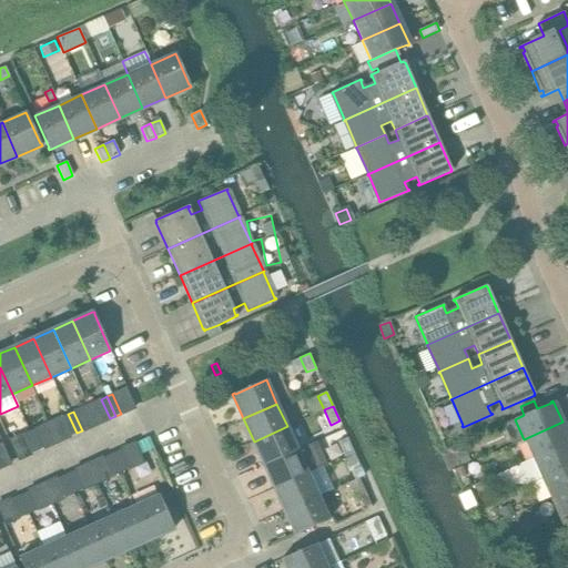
[(77,433),(68,414),(62,417),(70,436),(77,433)]
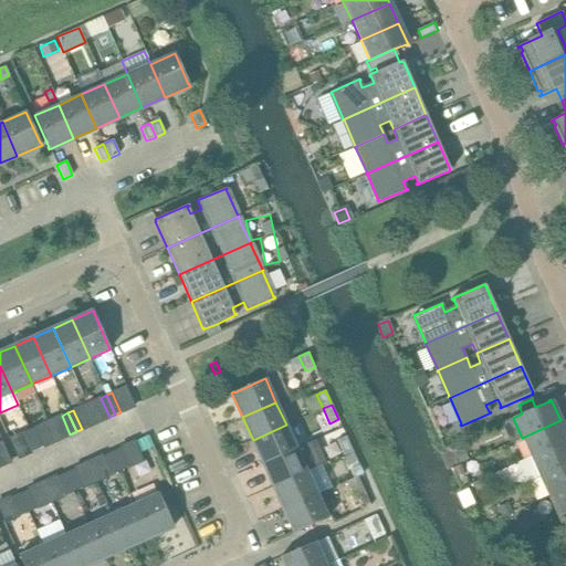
[(565,433),(561,420),(522,438),(531,457),(565,440),(565,433)]
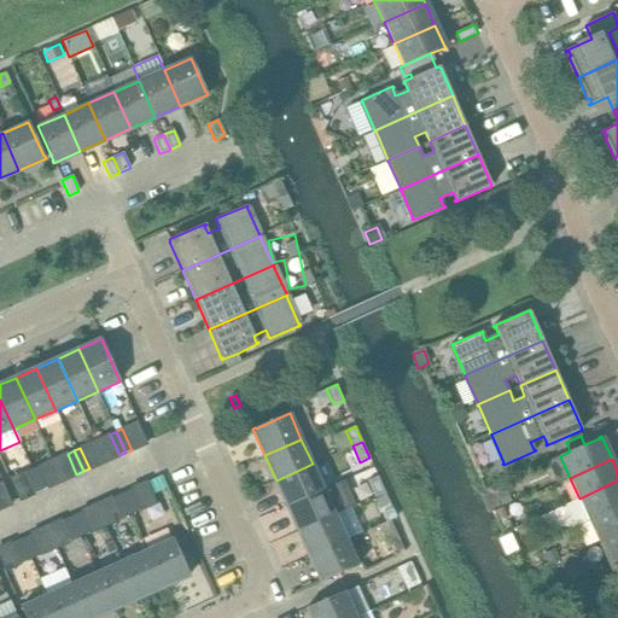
[(277,481),(287,506),(324,489),(313,464),(277,481)]
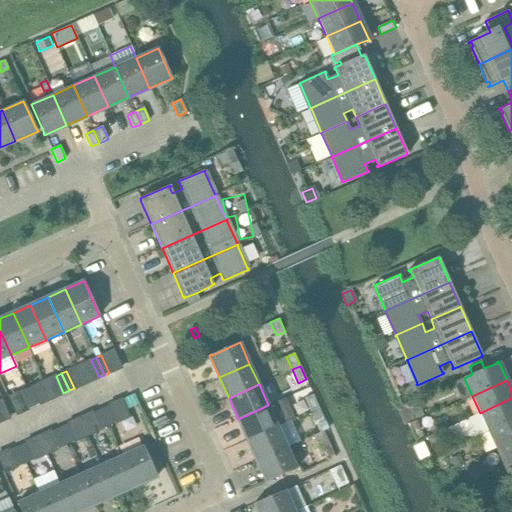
[(31,387),(26,389),(34,406),(39,404),(31,387)]
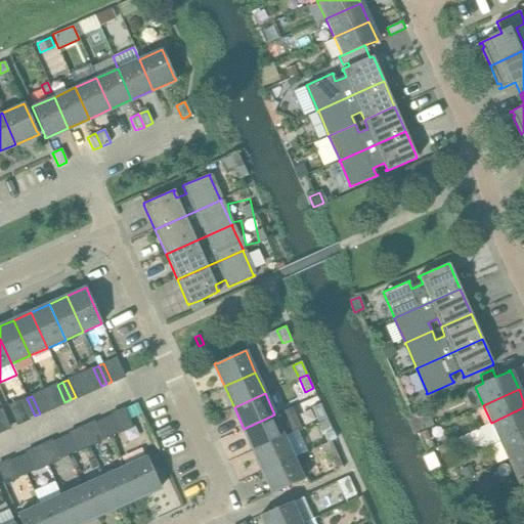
[(35,416),(27,398),(22,400),(29,419),(35,416)]
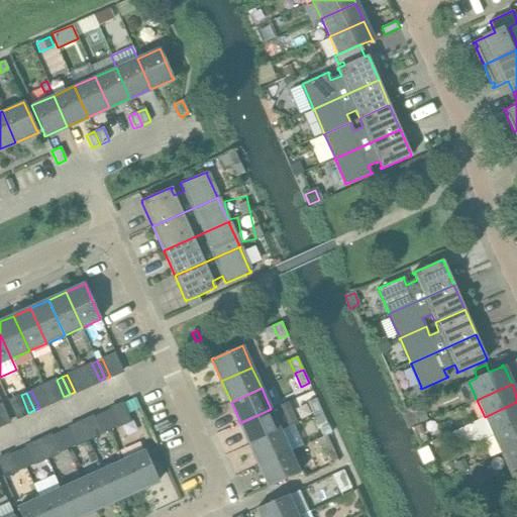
[(307,402),(313,415),(322,411),(316,399),(307,402)]
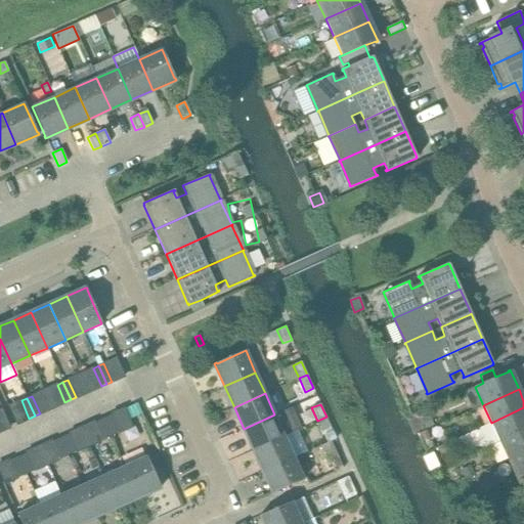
[(523,407),(491,423),(477,429),(485,447),(498,441),(523,429),(523,407)]
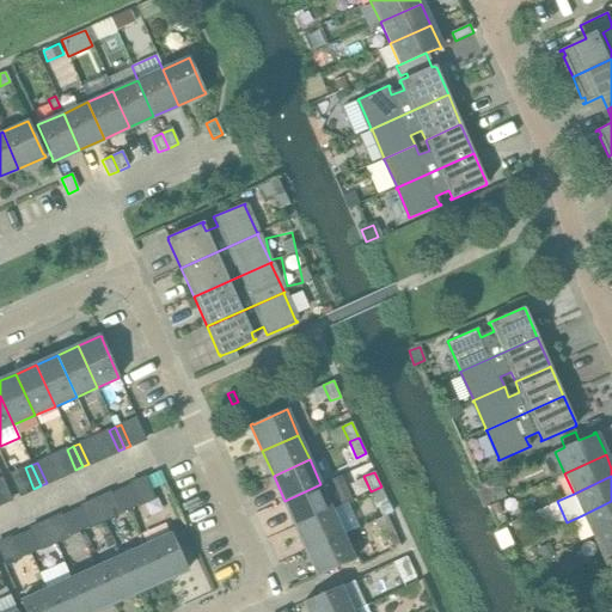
[(129,484),(121,489),(130,509),(139,506),(129,484)]
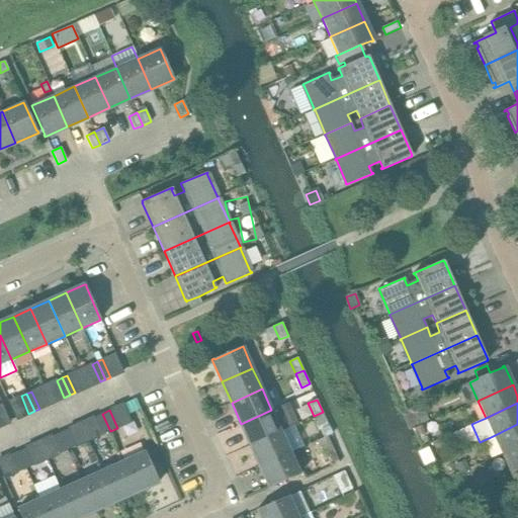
[(241,424),(250,445),(281,431),(271,410),(241,424)]
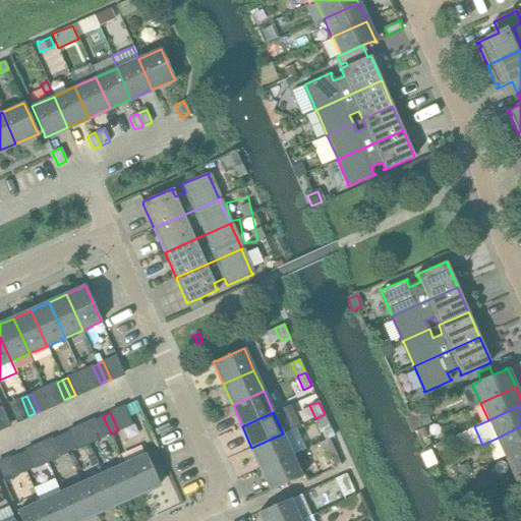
[(322,432),(331,428),(325,414),(315,418),(322,432)]
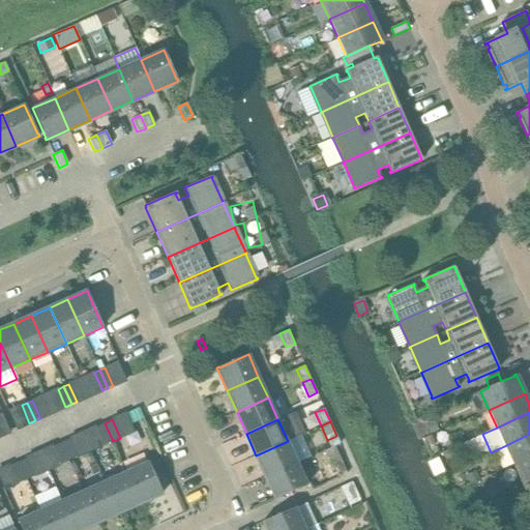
[(113,441),(105,423),(96,427),(105,445),(113,441)]
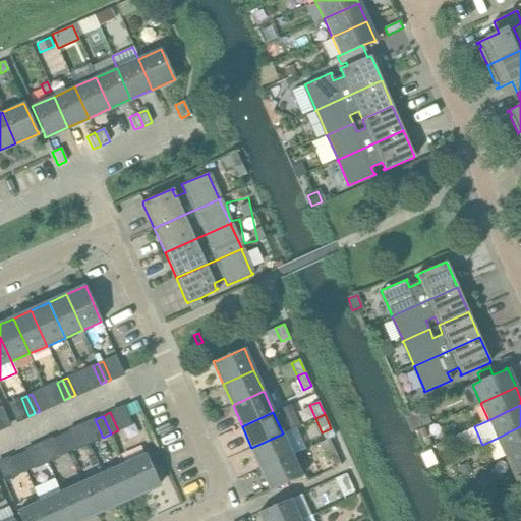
[(520,426),(496,439),(504,456),(520,448),(520,426)]
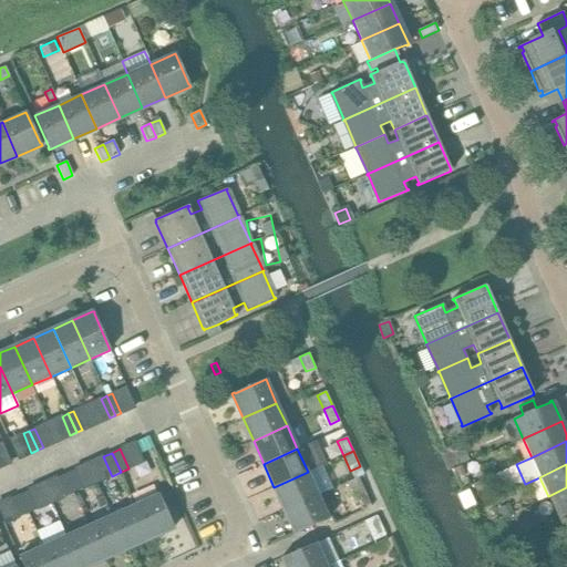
[(73,470),(65,474),(73,493),(82,488),(73,470)]
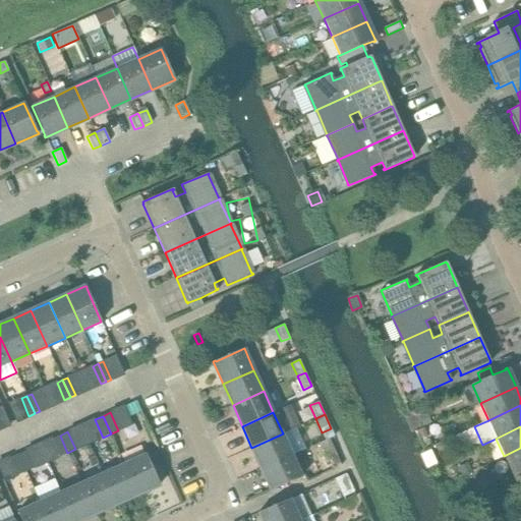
[(251,448),(262,469),(292,455),(283,433),(251,448)]
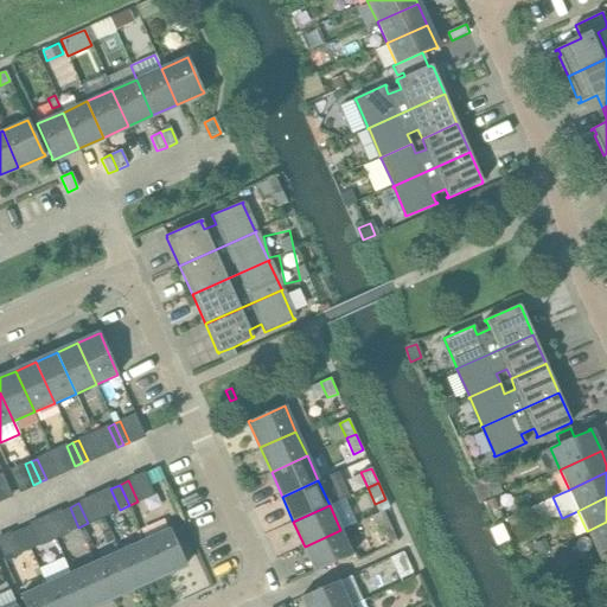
[(61,511),(70,531),(78,528),(70,508),(61,511)]
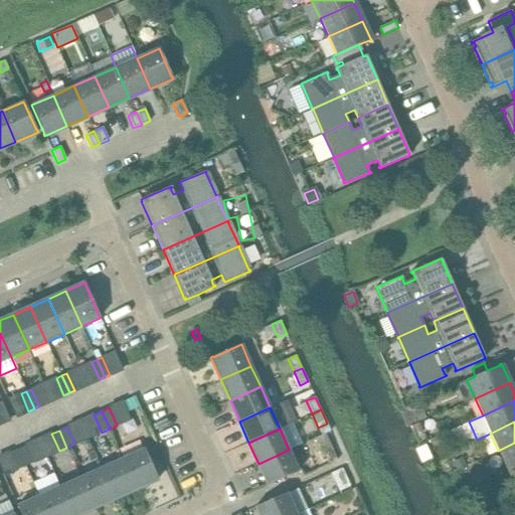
[(514,443),(498,451),(506,469),(514,464),(514,443)]
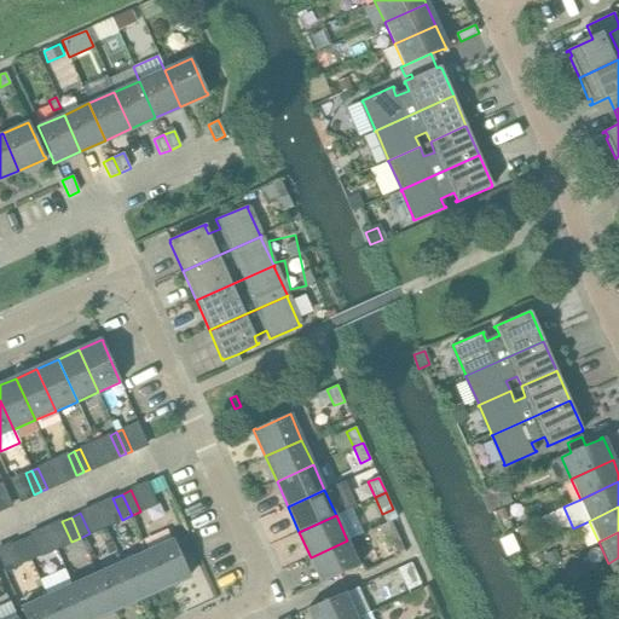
[(30,536),(21,539),(30,561),(40,556),(30,536)]
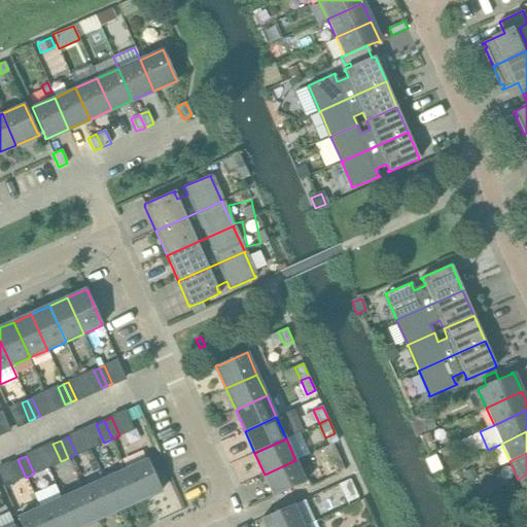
[(339,457),(330,461),(337,475),(346,471),(339,457)]
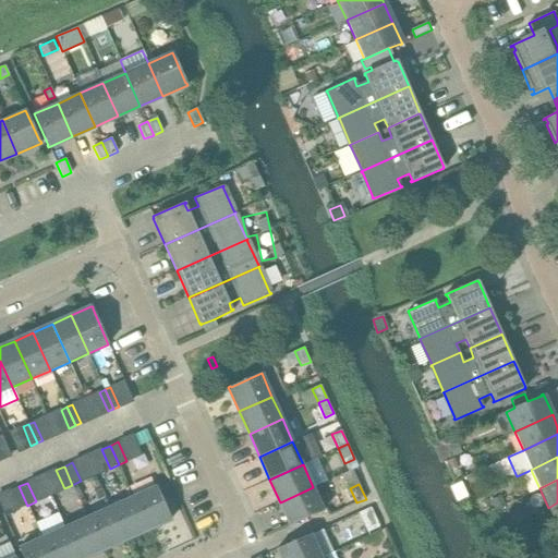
[(11,490),(19,509),(27,506),(19,486),(11,490)]
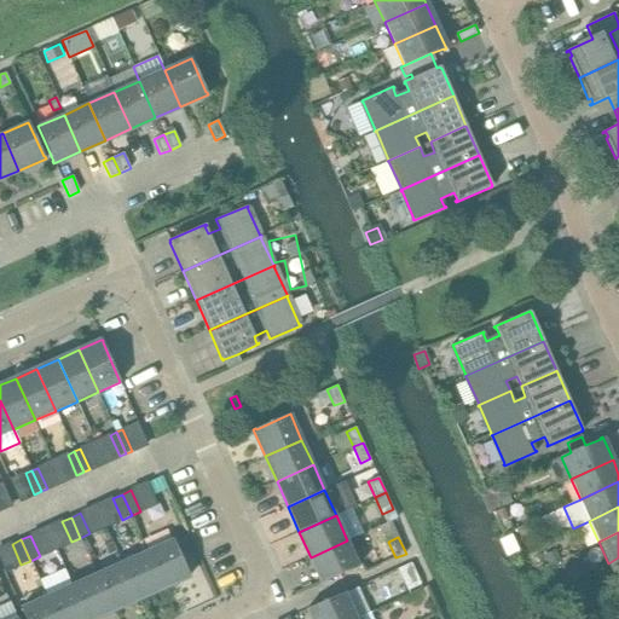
[(189,573),(179,553),(173,539),(146,550),(163,588),(191,576),(190,573),(189,573)]
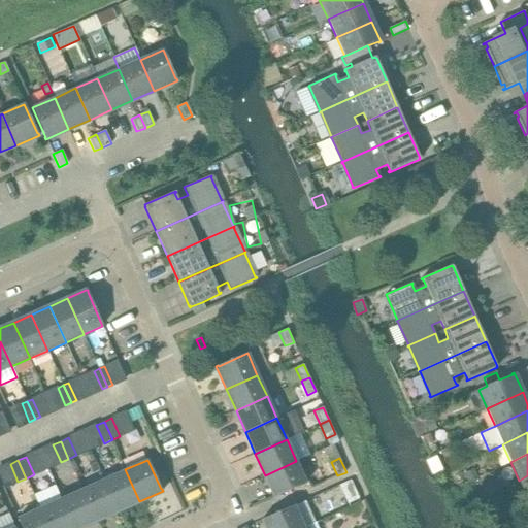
[(276,496),(306,483),(296,461),(265,475),(275,498),(276,497),(276,496)]
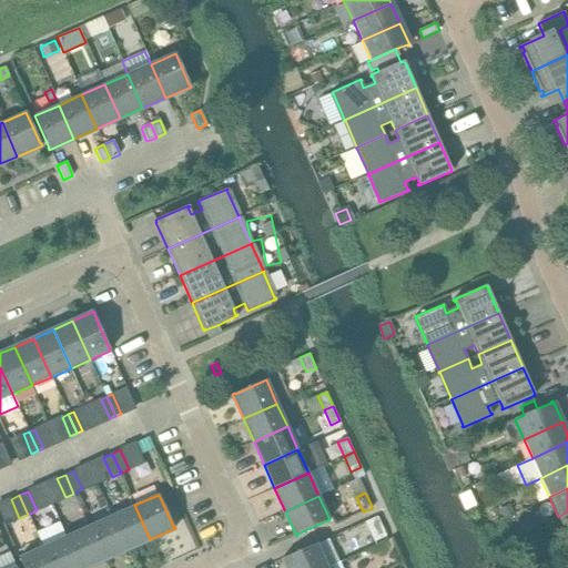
[(127,549),(150,539),(134,505),(111,516),(127,549)]
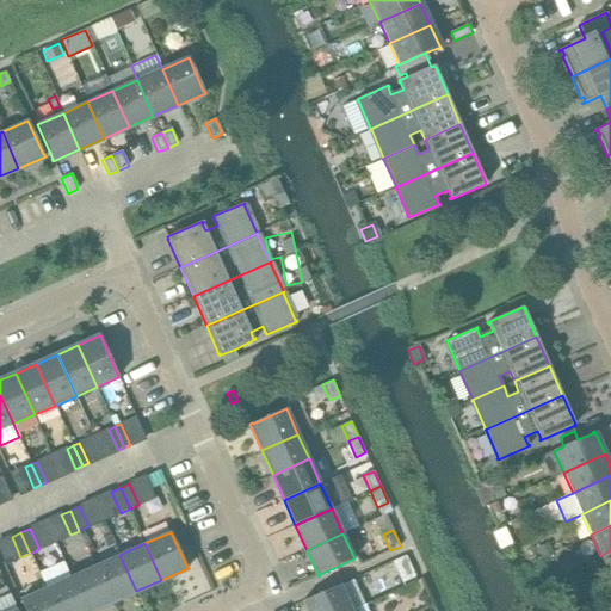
[(610,550),(600,556),(610,578),(610,576),(610,550)]
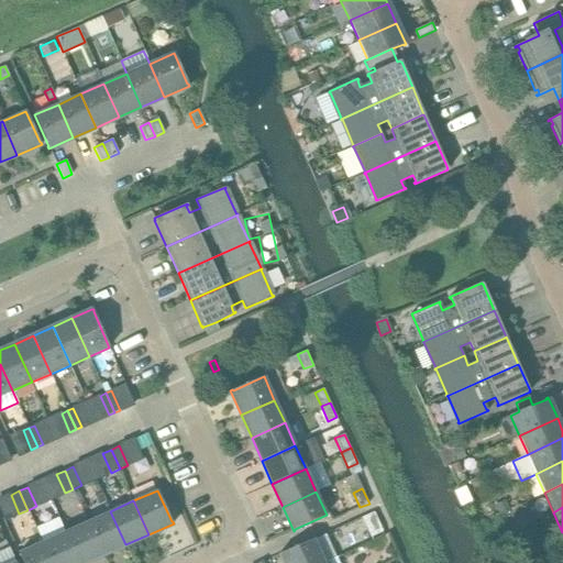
[(110,511),(87,521),(102,555),(125,544),(110,511)]
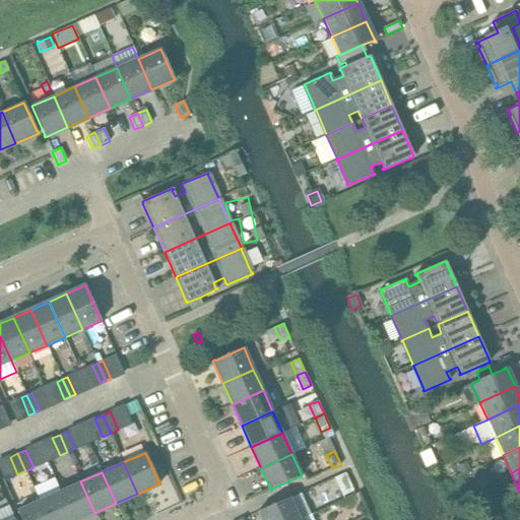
[(77,519),(94,513),(80,481),(60,491),(72,519),(77,519)]
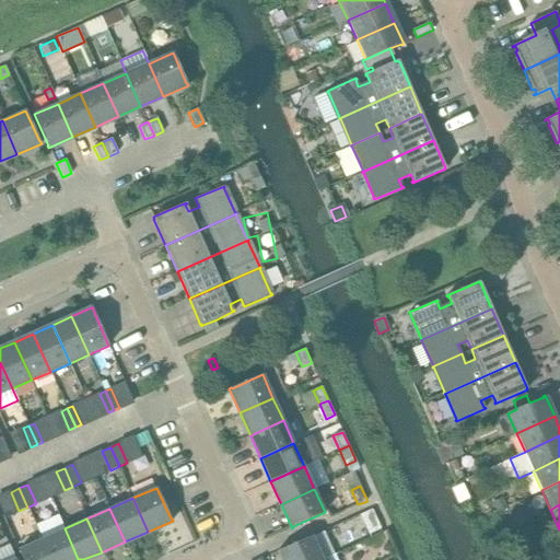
[(78,559),(65,528),(42,539),(50,559),(78,559)]
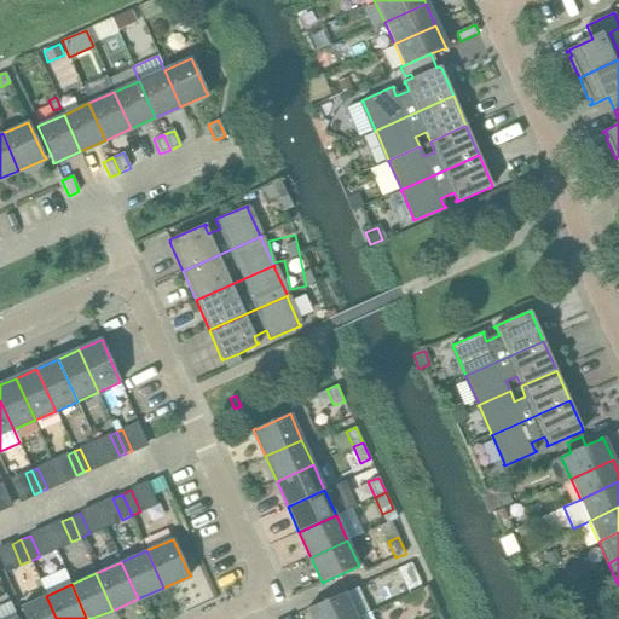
[(343,593),(308,608),(312,618),(353,618),(356,618),(343,593)]
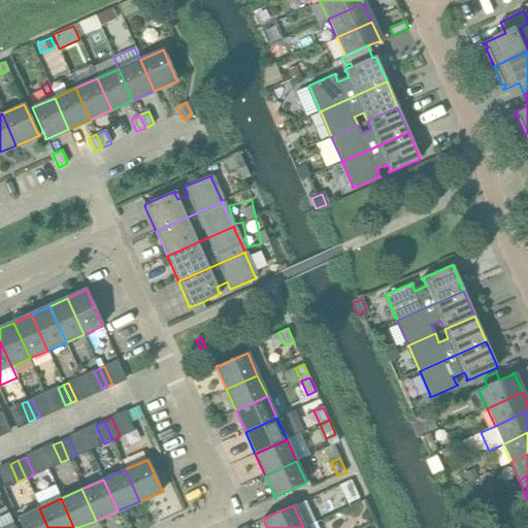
[(18,518),(22,527),(47,527),(39,508),(18,518)]
